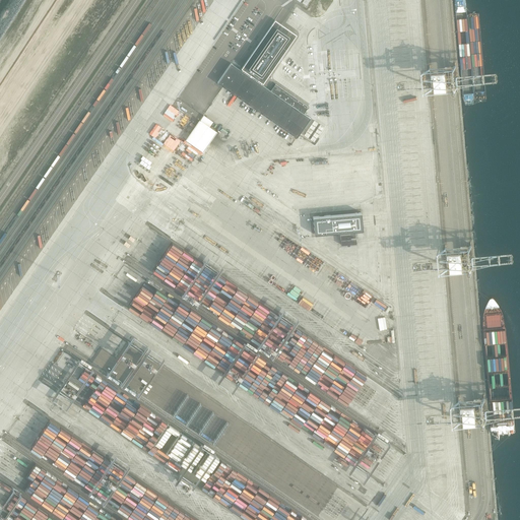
[(277,59),(294,36),(280,25),(275,22),(259,46),(258,46),(257,46),(257,47),(257,48),(258,48),(242,71),(231,63),(217,82),(223,86),(297,137),(310,118),(304,114),(308,107),(275,84),(271,90),(261,83),(276,61),(277,61),(278,60),(278,59),(277,59)]
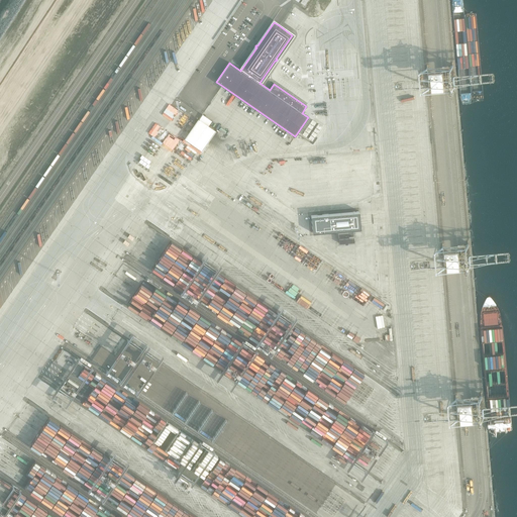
[(209,125),(212,120),(202,114),(199,119),(209,125)]
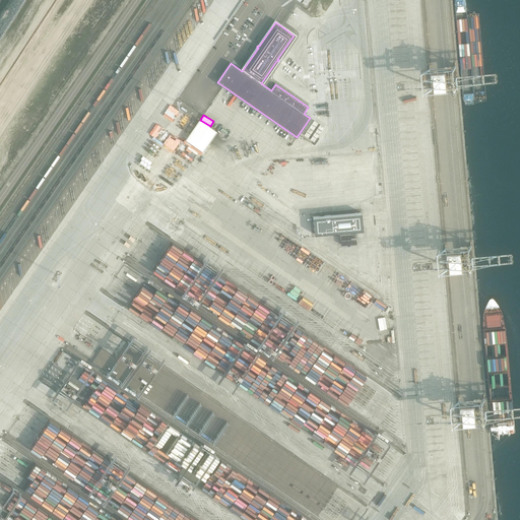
[(314,120),(304,135),(308,137),(318,123),(314,120)]
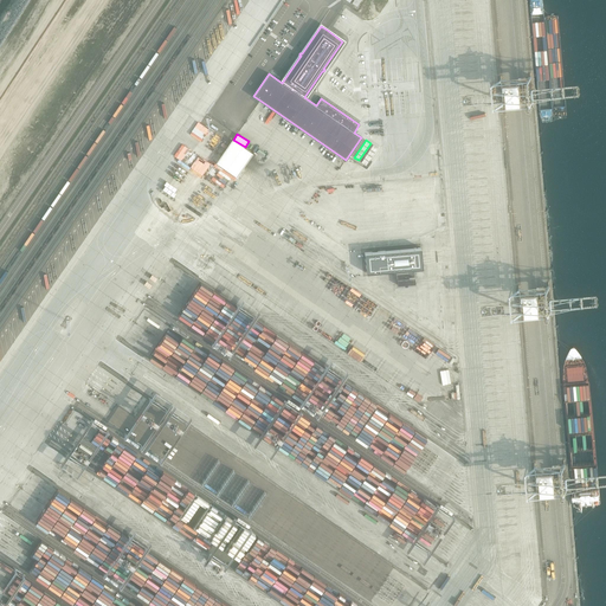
[(373,144),(361,162),(366,165),(378,148),(373,144)]
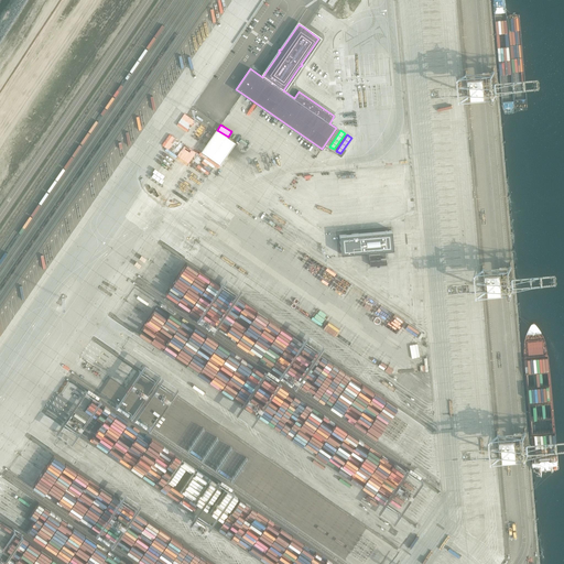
[(172,150),(179,139),(173,137),(167,148),(172,150)]
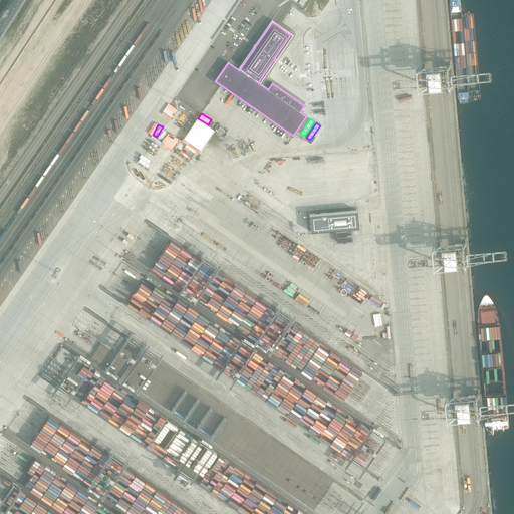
[(358,227),(356,210),(309,214),(310,232),(358,227)]
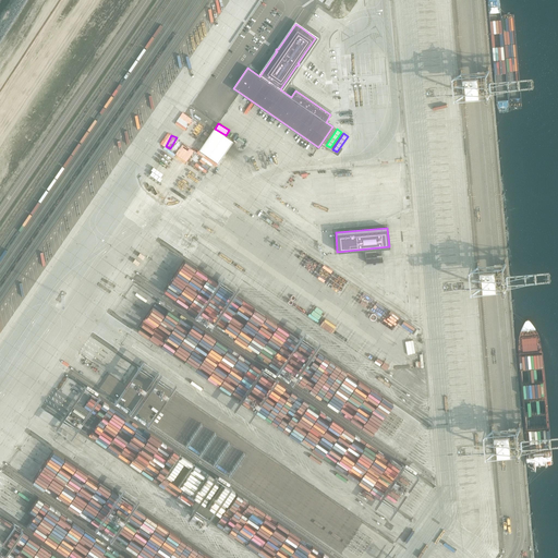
[(383,262),(381,256),(376,256),(376,252),(365,252),(366,263),(372,262),(373,264),(375,264),(375,262),(383,262)]
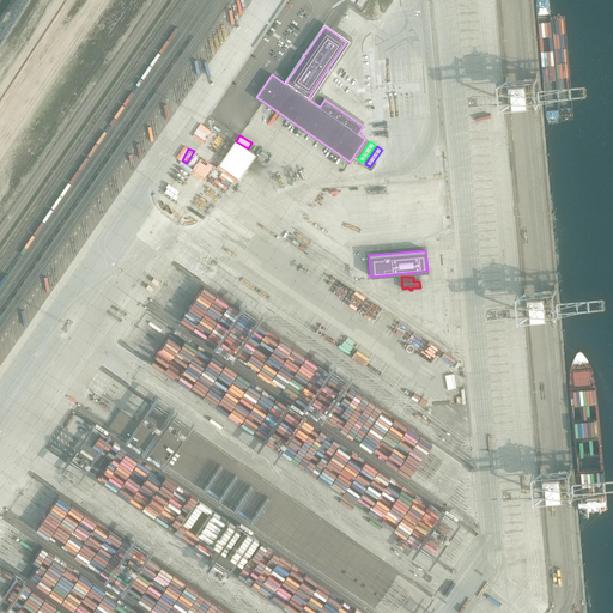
[(346,303),(358,310),(366,298),(354,290),(346,303)]
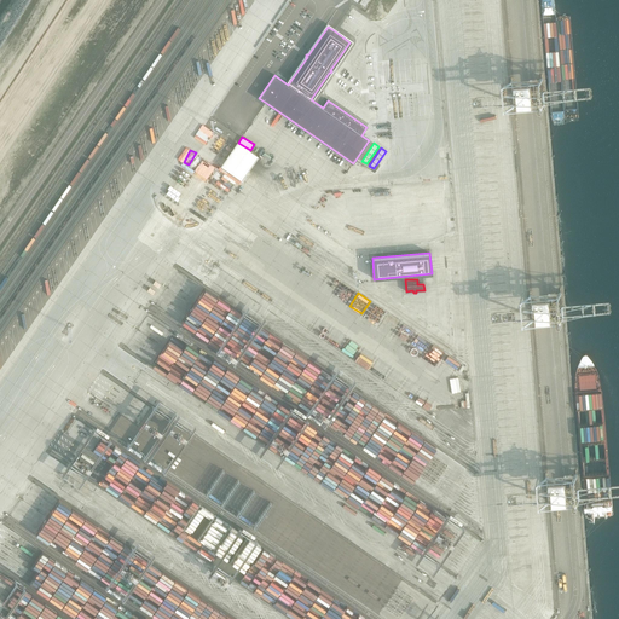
[(191,342),(177,333),(175,335),(190,345),(191,342)]
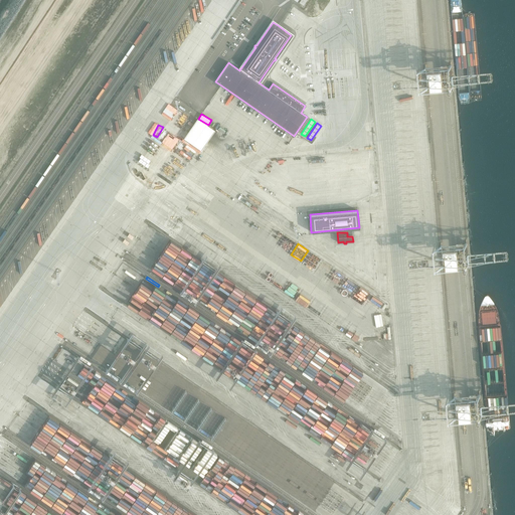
[(176,406),(173,413),(184,418),(185,416),(183,415),(184,412),(186,413),(187,410),(184,409),(184,408),(179,405),(178,407),(176,406)]
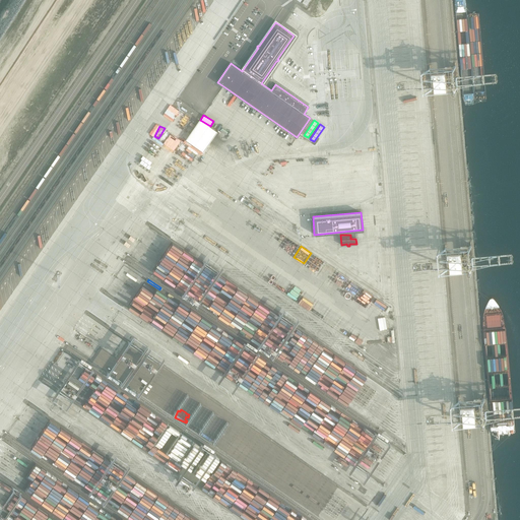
[(132,414),(131,419),(134,419),(133,423),(140,425),(142,416),(132,414)]
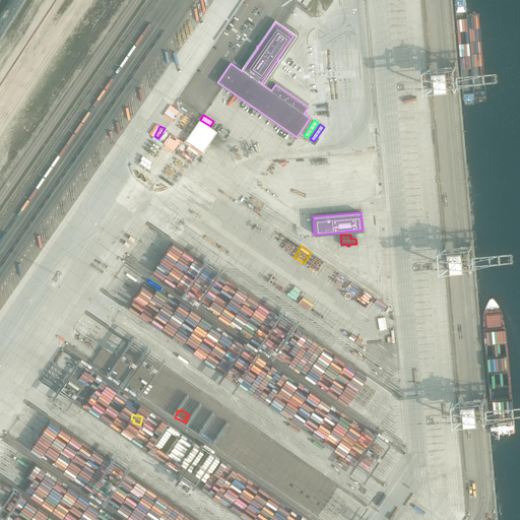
[(379,435),(367,427),(366,429),(377,437),(379,435)]
